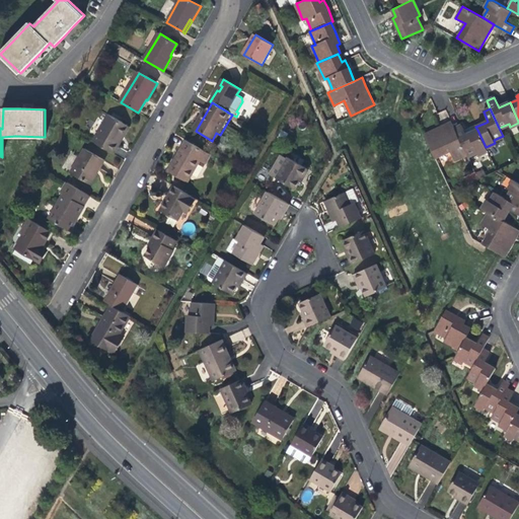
[(194,130),(196,131),(207,112),(205,110),(202,115),(194,130)]
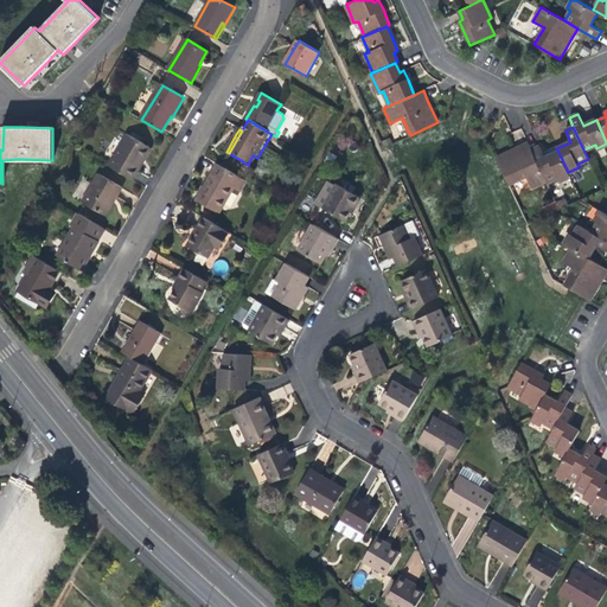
[(134,180),(139,171),(136,168),(149,146),(128,133),(109,165),(134,180)]
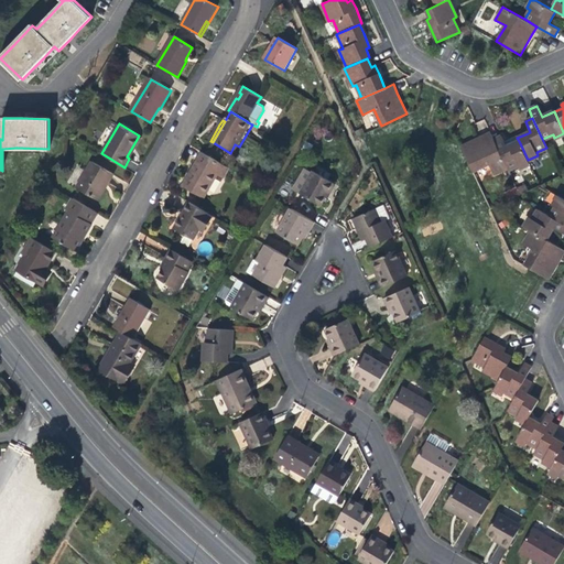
[(494,174),(507,167),(494,139),(490,132),(479,138),(459,145),(472,172),(489,163),(494,174)]
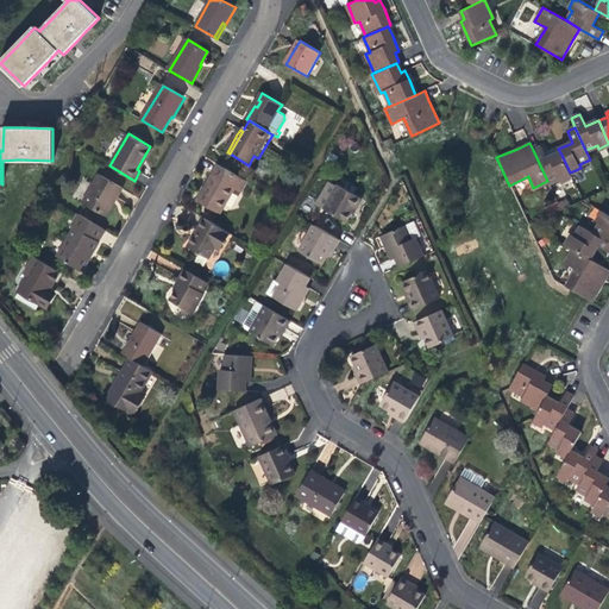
[(154,148),(150,146),(137,169),(139,171),(146,161),(154,148)]
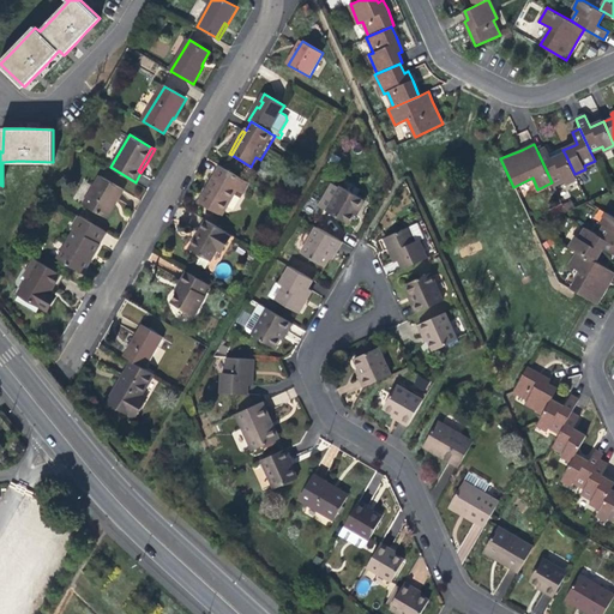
[(546,148),(537,151),(552,182),(552,185),(564,179),(566,182),(576,178),(575,174),(565,154),(559,156),(552,160),(546,148)]
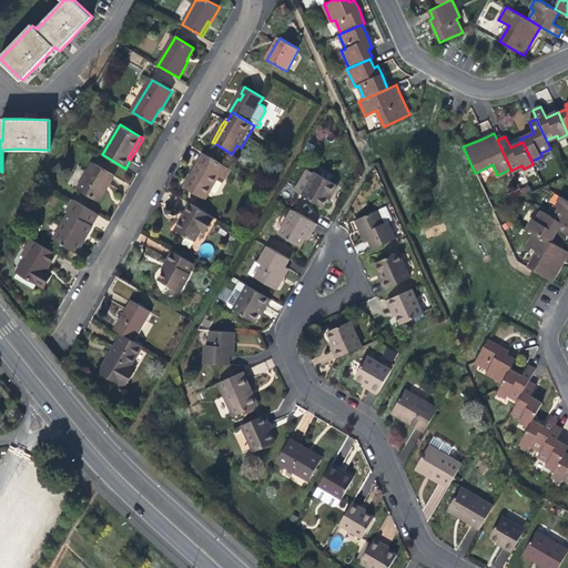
[(231,170),(204,154),(194,172),(184,188),(204,200),(219,176),(224,180),(231,170)]
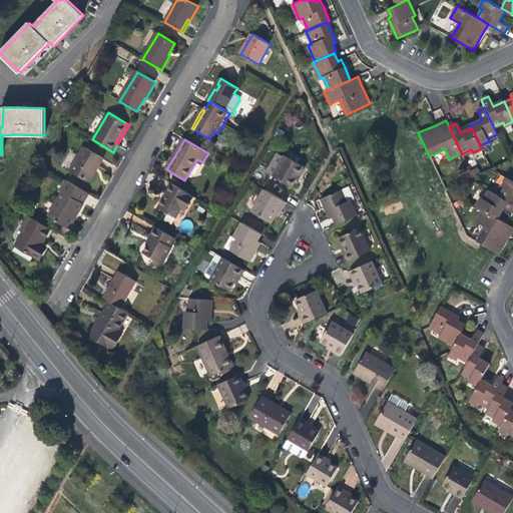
[(70,170),(87,180),(93,169),(95,166),(98,167),(103,158),(84,146),(70,170)]
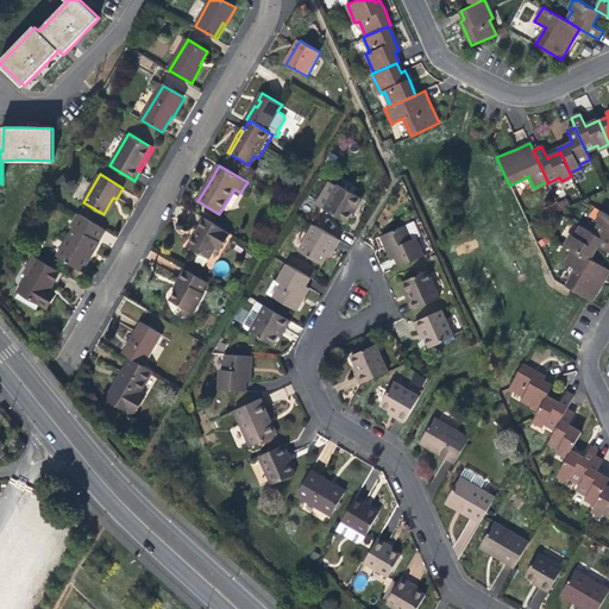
[(345,220),(350,212),(352,208),(353,206),(356,207),(362,198),(337,183),(322,207),(345,220)]
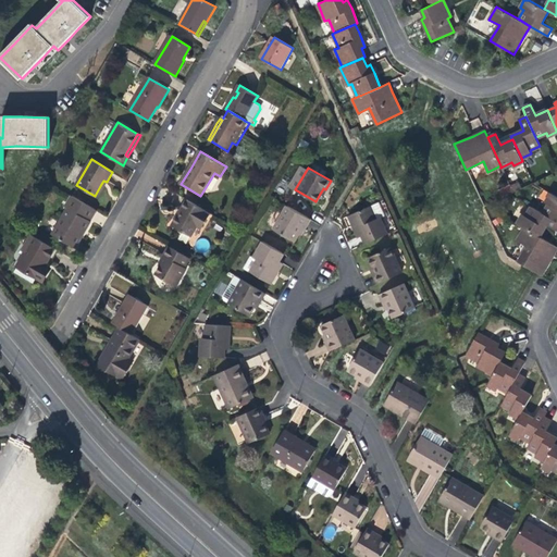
[(549,205),(544,214),(556,221),(556,196),(552,193),(546,202),(549,205)]
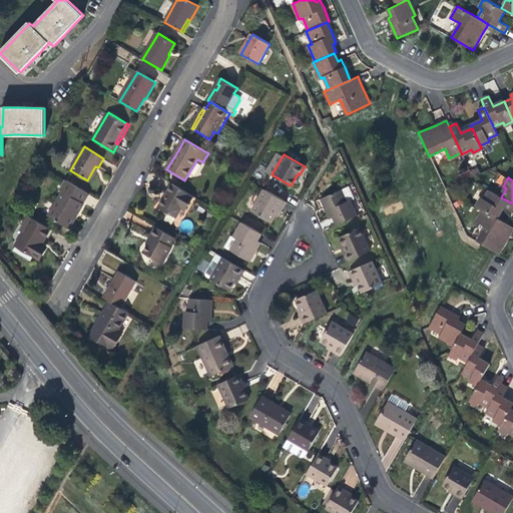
[(88,193),(66,180),(61,190),(63,191),(49,216),(68,227),(77,212),(83,202),(88,193)]
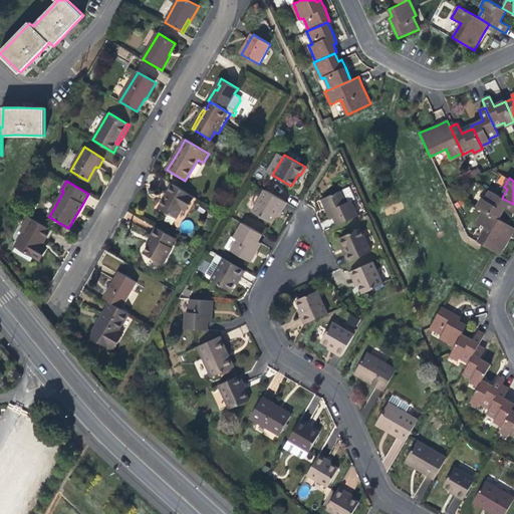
[(194,197),(173,185),(165,198),(159,208),(167,212),(163,218),(173,225),(177,218),(185,204),(189,206),(194,197)]
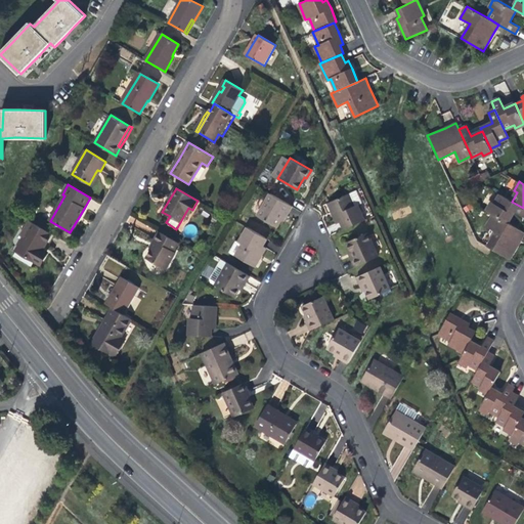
[(276,226),(280,218),(285,211),(288,213),(292,206),(270,192),(257,215),(276,226)]
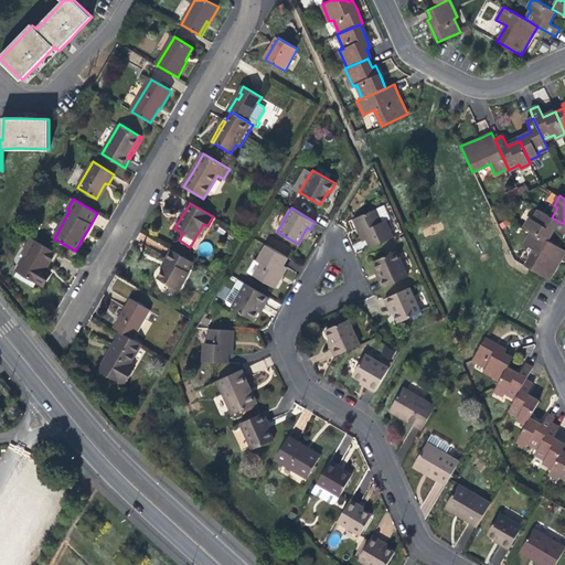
[(371,247),(394,237),(385,220),(382,221),(376,209),(355,219),(361,231),(364,240),(368,238),(371,247)]
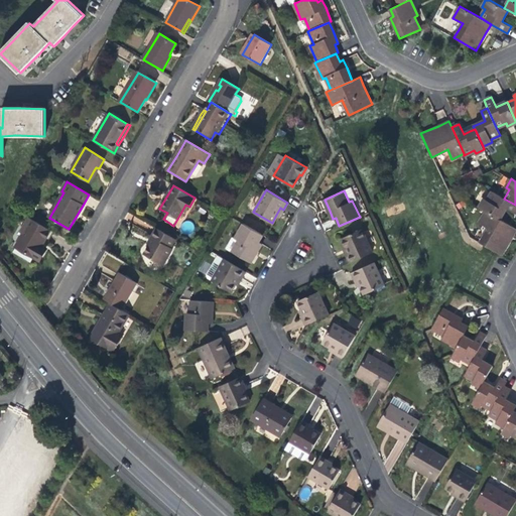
[(479,208),(485,211),(500,219),(506,208),(509,211),(515,214),(515,211),(515,205),(504,199),(493,192),(488,201),(484,199),(479,208)]
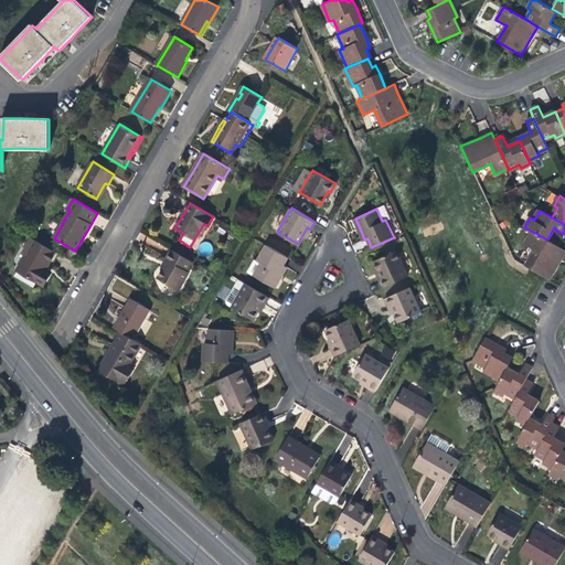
[(564,251),(564,249),(547,240),(531,231),(524,243),(534,249),(525,265),(545,277),(548,279),(557,265),(564,251)]
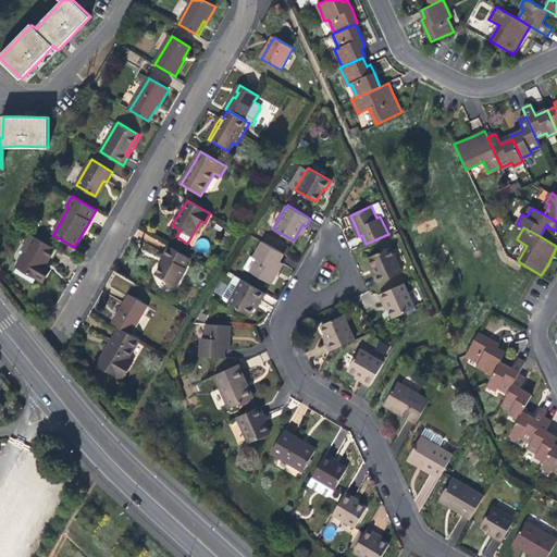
[(54,249),(32,235),(27,243),(31,244),(17,267),(40,280),(49,267),(45,265),(54,249)]
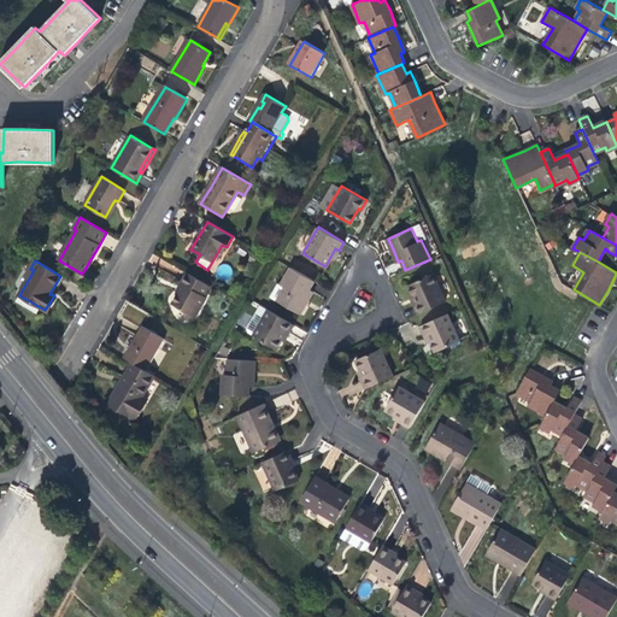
[(315,280),(292,266),(281,283),(278,282),(270,295),(277,300),(300,313),(309,299),(313,291),(310,288),(315,280)]
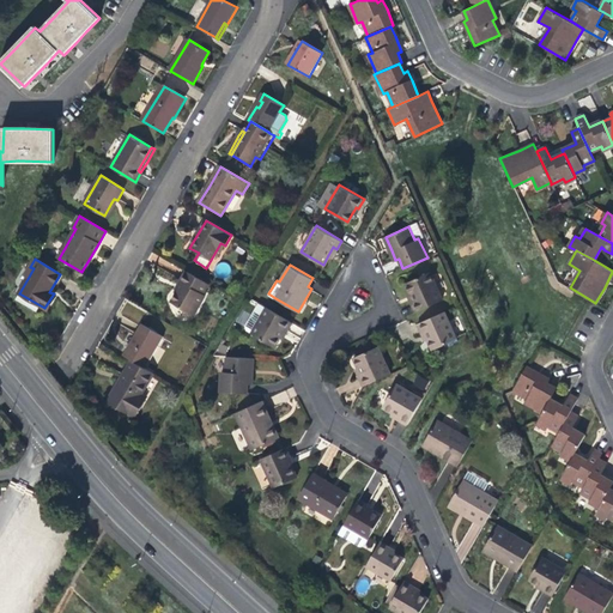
[(208,284),(187,271),(180,281),(182,284),(181,286),(173,302),(194,315),(206,295),(204,293),(208,284)]
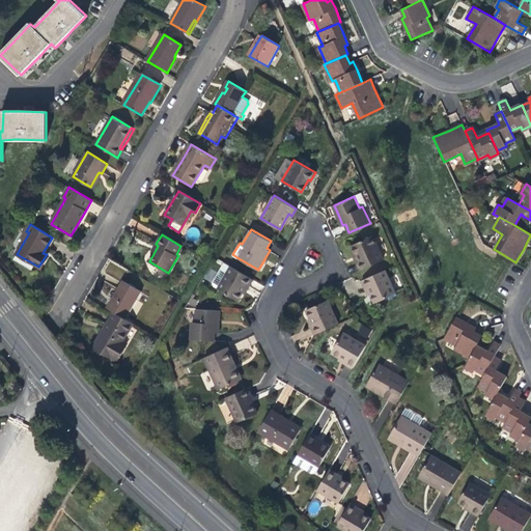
[(359,260),(357,261),(360,270),(383,259),(372,234),(352,245),(355,253),(359,260)]
